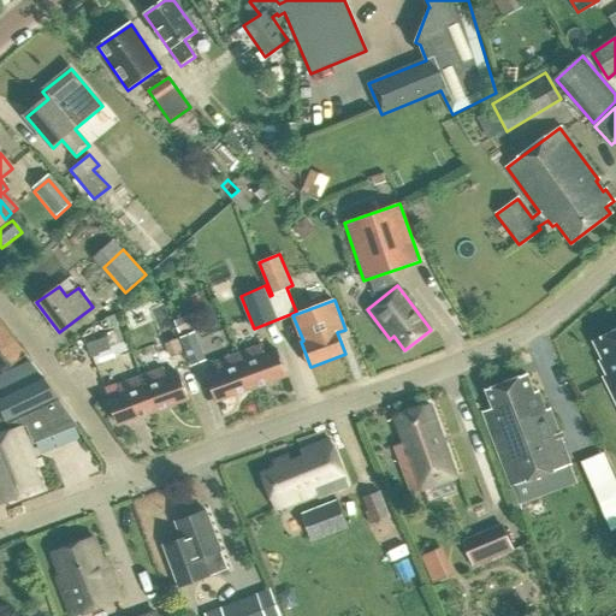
[(173,320),(178,333),(197,326),(191,313),(173,320)]
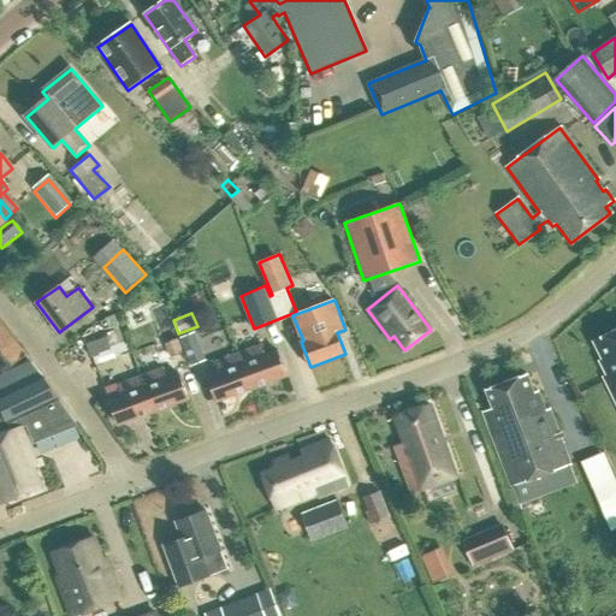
[(88,344),(87,345),(92,357),(112,349),(108,339),(122,336),(116,318),(101,323),(102,325),(83,333),(88,344)]
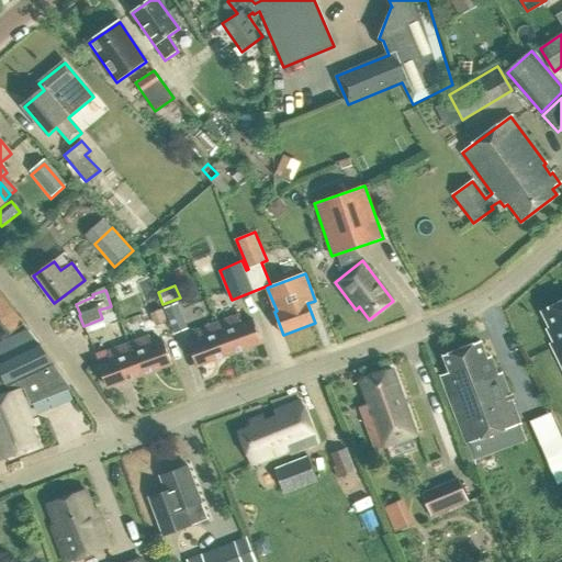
[(0,343),(0,344),(24,325),(0,294),(0,343)]
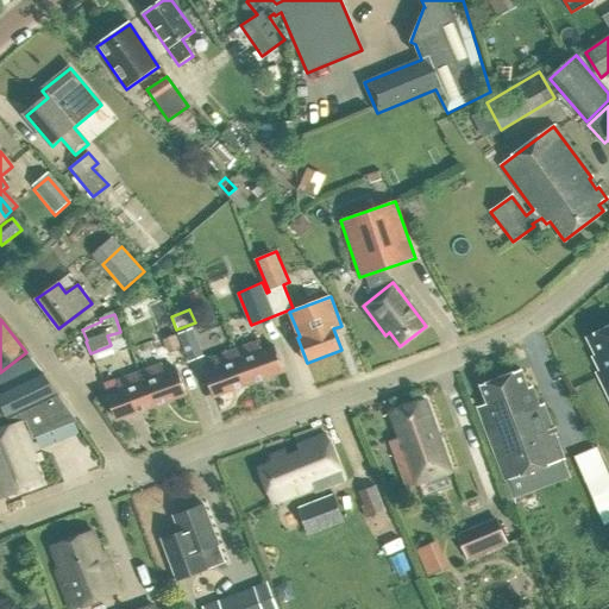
[(177,333),(188,362),(205,356),(193,327),(177,333)]
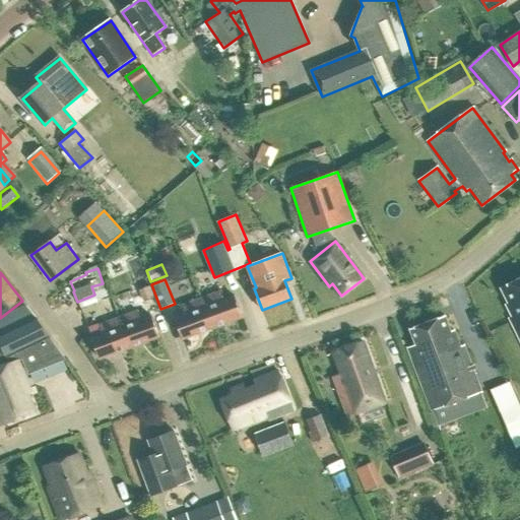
[(519,284),(504,293),(511,308),(508,309),(515,323),(512,324),(519,340),(519,284)]
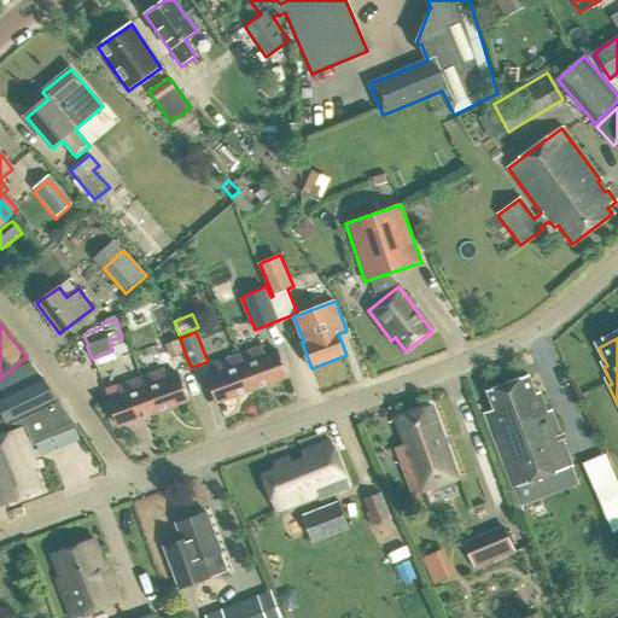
[(165,348),(173,363),(186,357),(179,342),(165,348)]
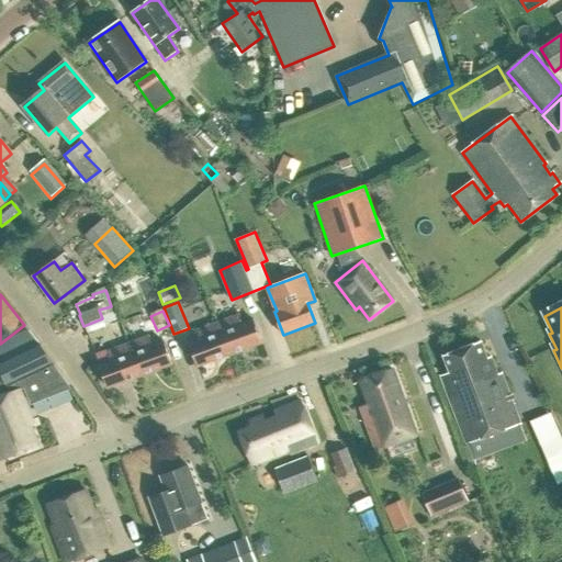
[(218,323),(231,356),(262,344),(254,319),(242,324),(239,315),(218,323)]
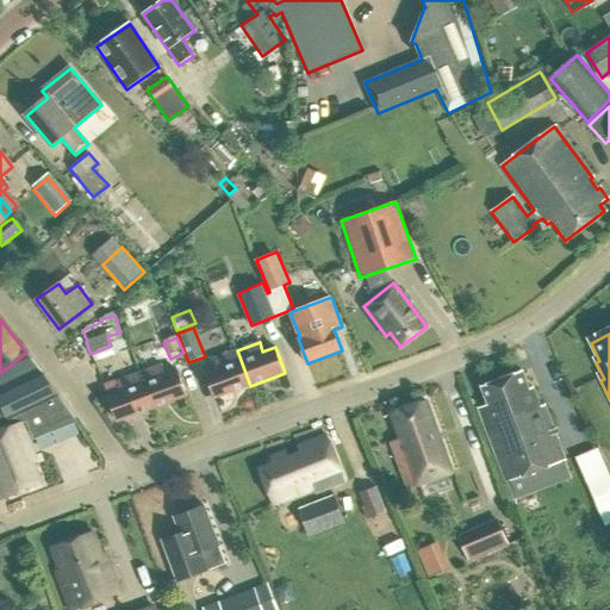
[(205,373),(215,398),(250,386),(237,350),(215,359),(218,368),(205,373)]
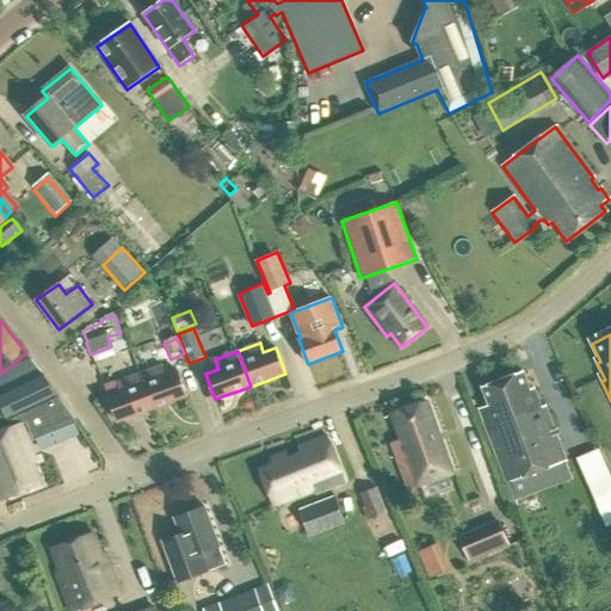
[(0,400),(1,405),(10,421),(60,397),(31,359),(0,374),(0,400)]
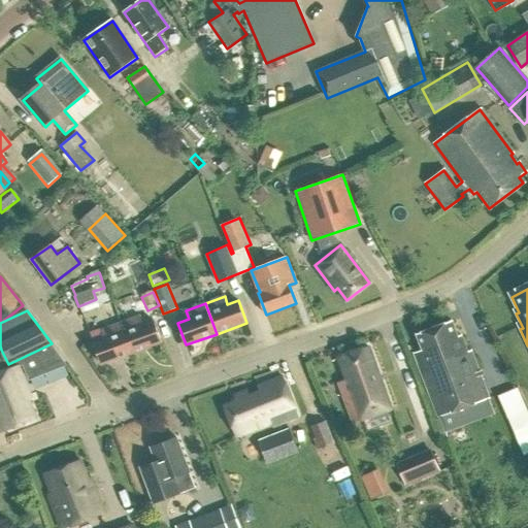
[(121,323),(132,354),(162,342),(155,321),(144,325),(140,316),(121,323)]
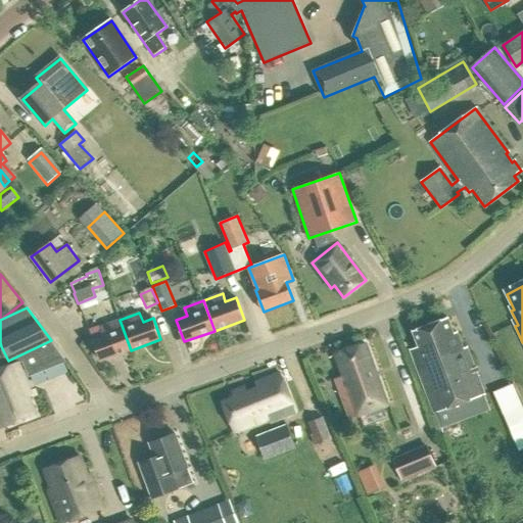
[(454,334),(447,318),(413,331),(419,346),(410,350),(434,414),(484,394),(467,347),(463,348),(457,332),(454,334)]
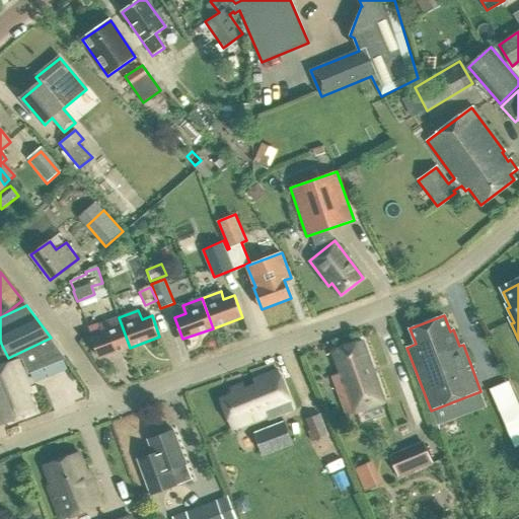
[(92,338),(100,359),(130,348),(119,317),(99,324),(102,335),(92,338)]
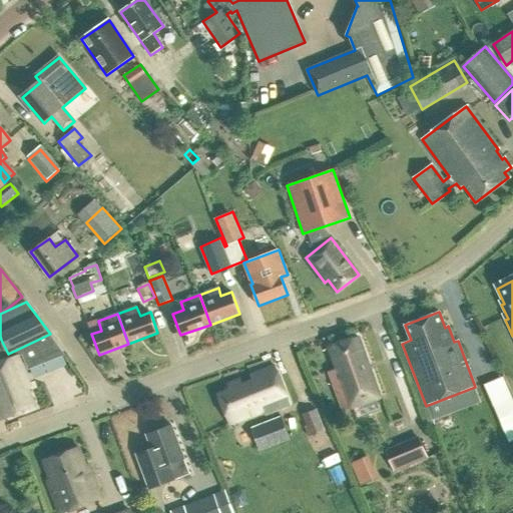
[(87,323),(92,334),(101,331),(98,321),(97,320),(87,323)]
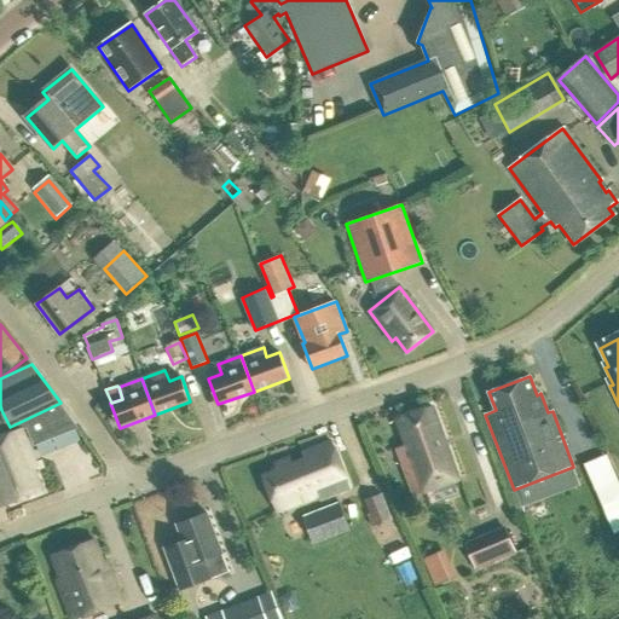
[(408,446),(399,450),(415,495),(458,479),(432,408),(399,421),(408,446)]
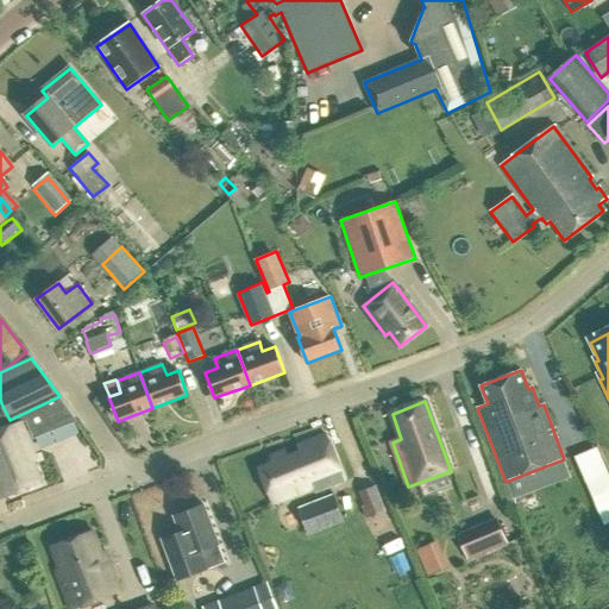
[(10,420),(1,403),(0,403),(0,431),(12,426),(10,420)]
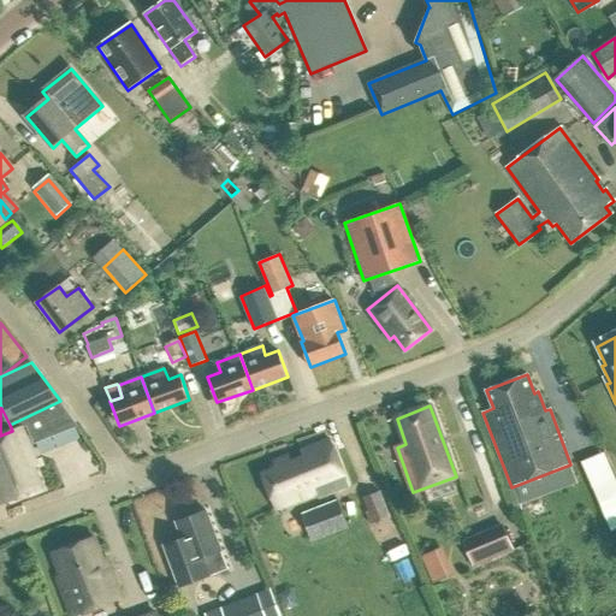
[(0,486),(6,503),(40,490),(30,466),(35,465),(21,427),(12,431),(0,436),(0,486)]
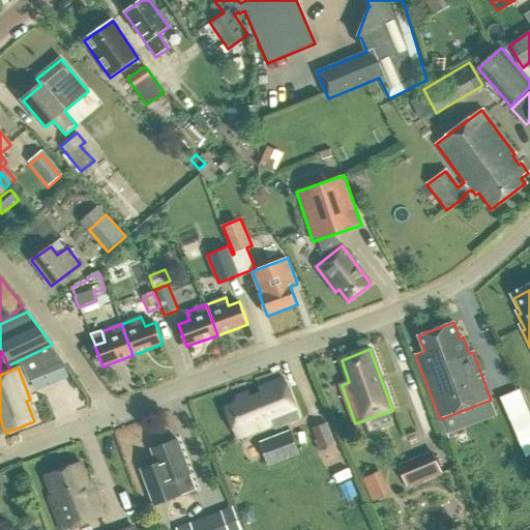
[(238,404),(227,408),(239,439),(274,425),(275,430),(300,420),(285,379),(260,389),(262,394),(251,399),(248,393),(236,399),(238,404)]
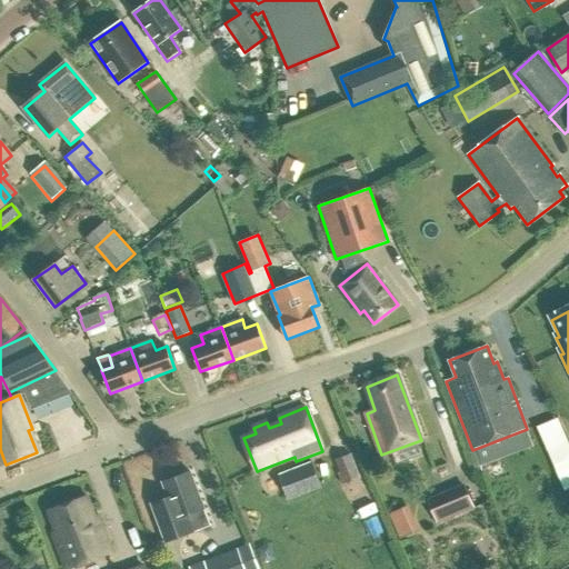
[(568,445),(566,438),(546,447),(556,470),(568,465),(568,445)]
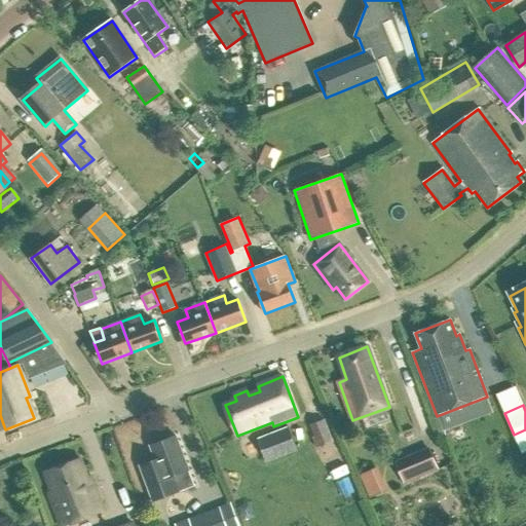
[(322,460),(325,459),(329,468),(342,462),(338,453),(339,452),(325,418),(309,424),(314,437),(311,438),(322,460)]
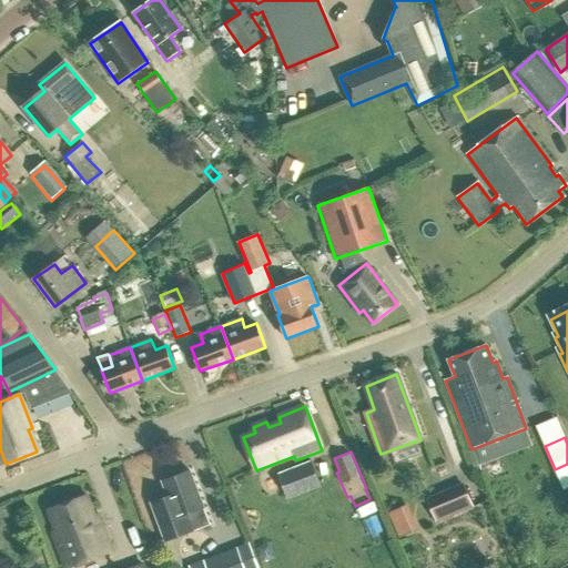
[(277,473),(287,499),(321,486),(311,460),(277,473)]
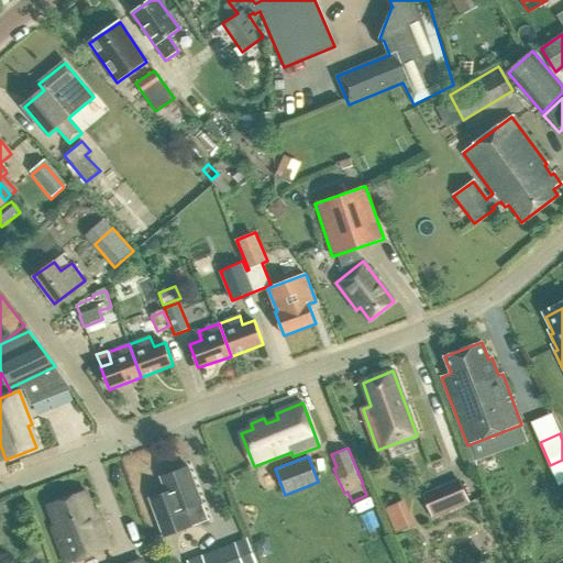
[(161,476),(166,492),(150,498),(163,536),(207,519),(201,503),(188,465),(161,476)]
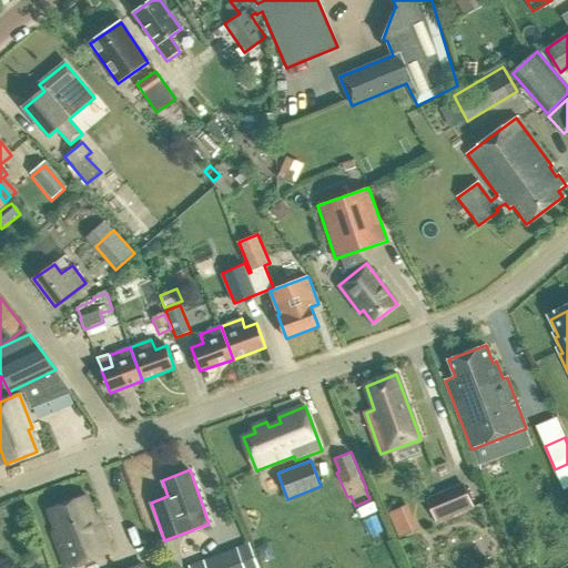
[(467,488),(429,504),(439,528),(477,513),(467,488)]
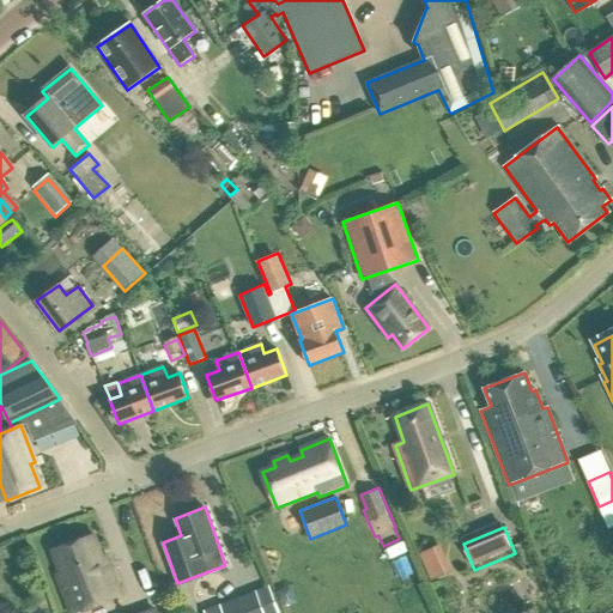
[(53,550),(61,572),(56,575),(71,612),(76,612),(121,595),(105,556),(102,557),(93,535),(53,550)]
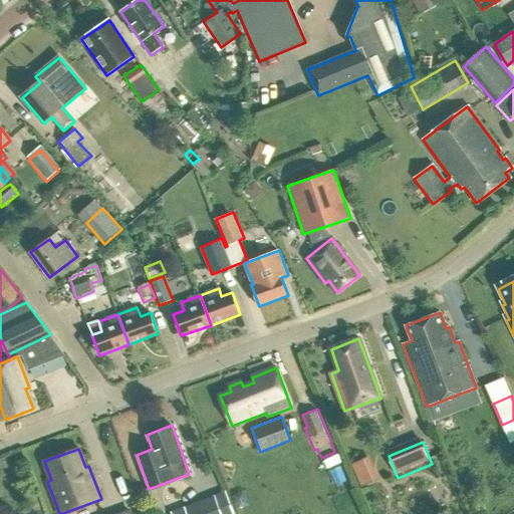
[(186,503),(190,513),(225,513),(217,491),(186,503)]
